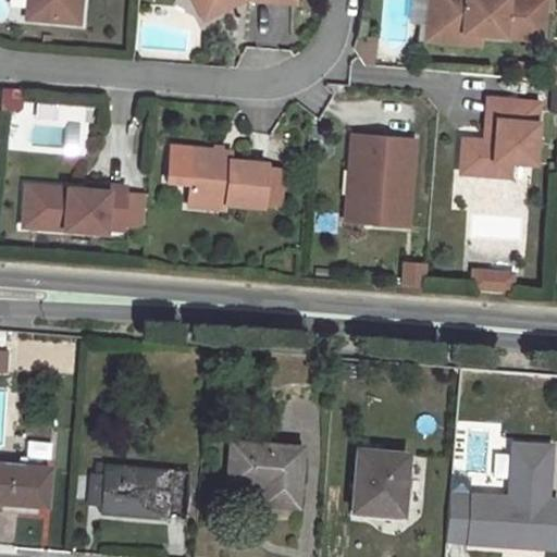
[(27,0),(25,22),(69,25),(70,0),(27,0)]
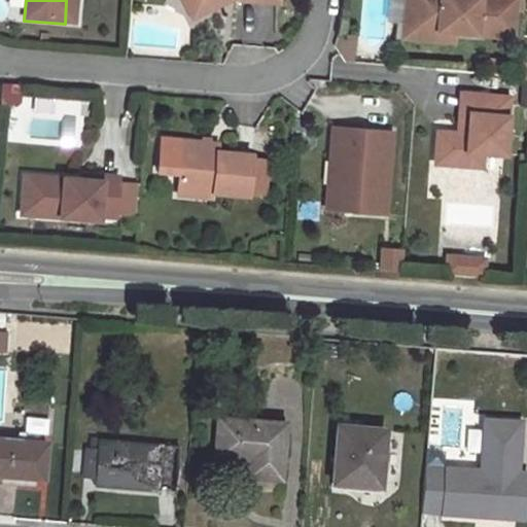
[(186,0),(197,20),(235,0),(240,0),(240,1),(281,5),(281,0),(186,0)]
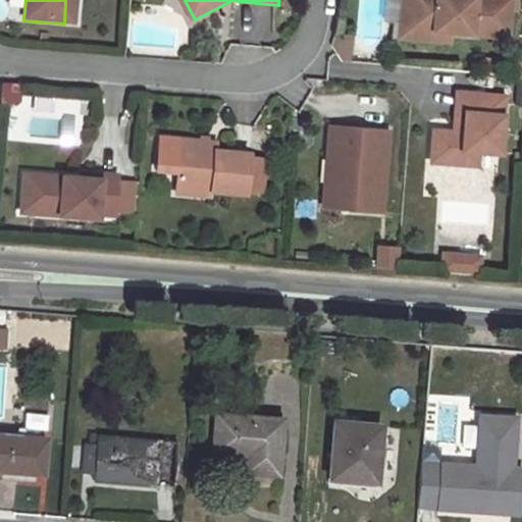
[(407,0),(406,25),(438,29),(437,34),(456,36),(513,40),(516,1),(504,0),(407,0)]
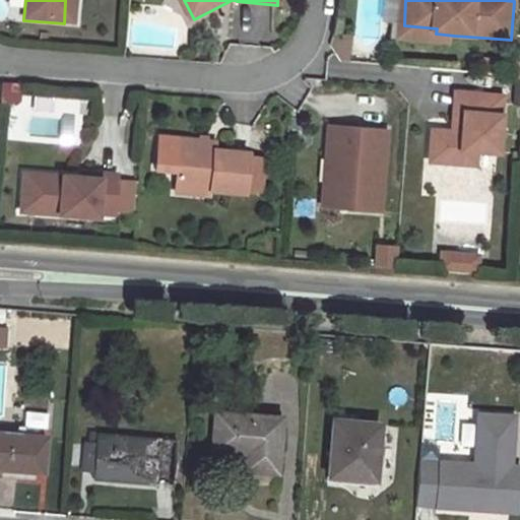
[(402,40),(453,44),(454,36),(436,34),(437,28),(404,25),(402,40)]
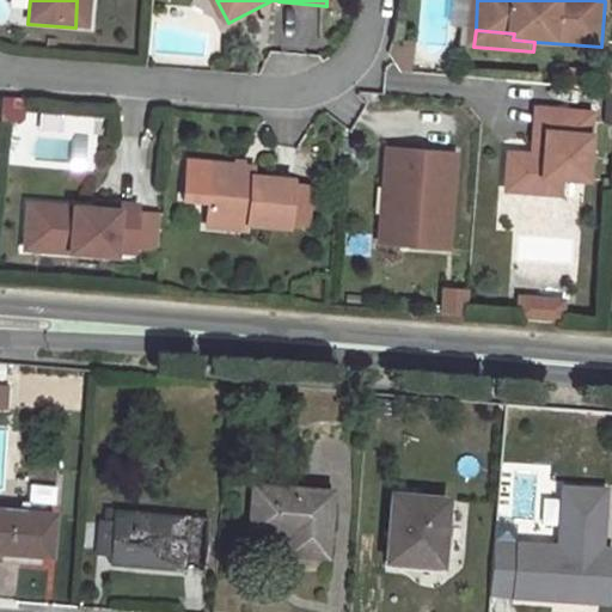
[(513,155),(510,191),(564,196),(565,179),(591,182),(595,115),(540,110),(537,157),(513,155)]
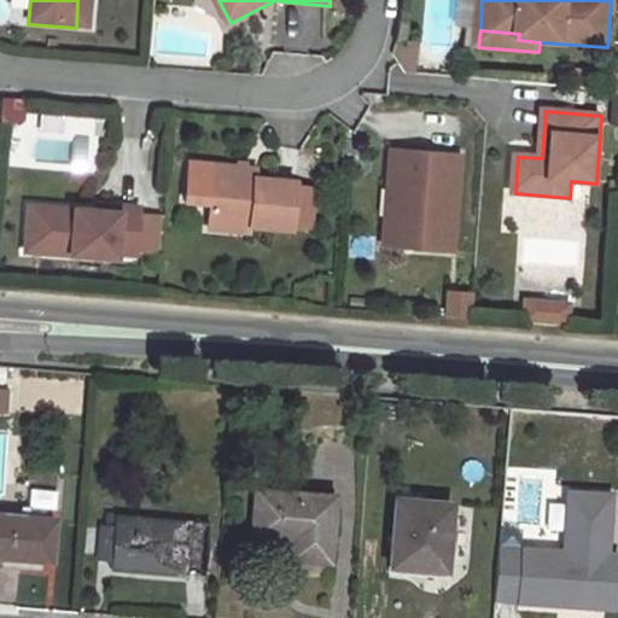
[(464,158),(395,155),(386,249),(456,254),(464,158)]
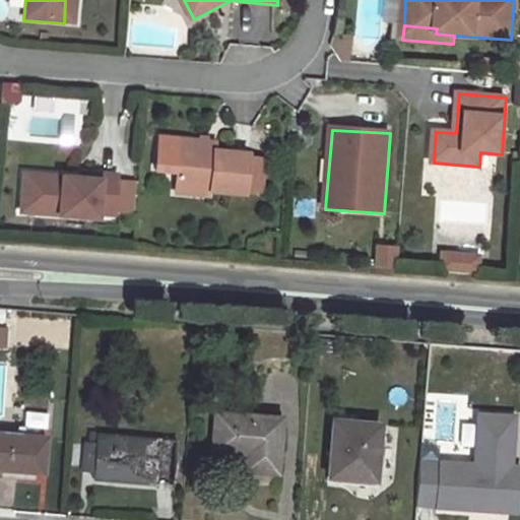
[(216,144),(160,138),(156,171),(179,174),(177,193),(211,196),(212,192),(248,195),(248,193),(251,158),(252,155),(216,152),(216,144)]
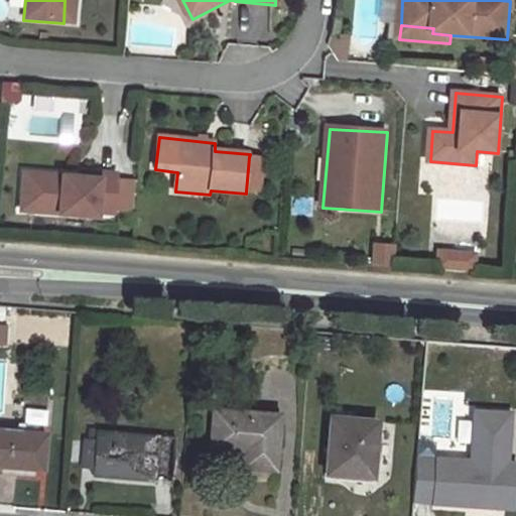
[(249,157),(246,191),(262,194),(266,159),(249,157)]
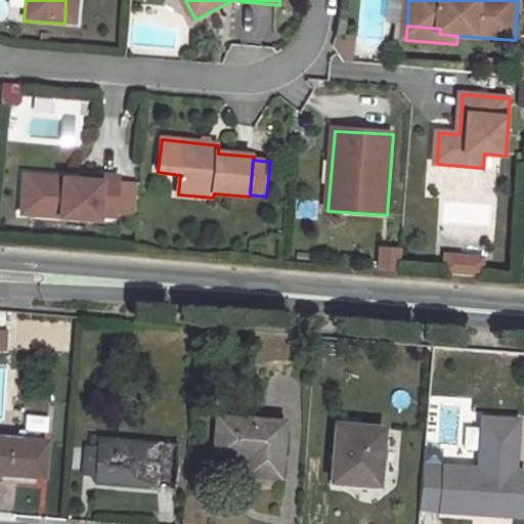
[(81,179),(24,174),(19,213),(97,219),(98,214),(115,216),(115,215),(119,181),(119,176),(82,173),(81,179)]
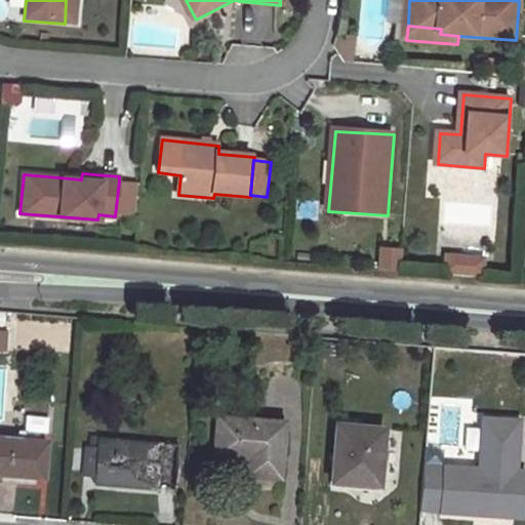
[(135,184),(119,182),(115,215),(132,216),(135,184)]
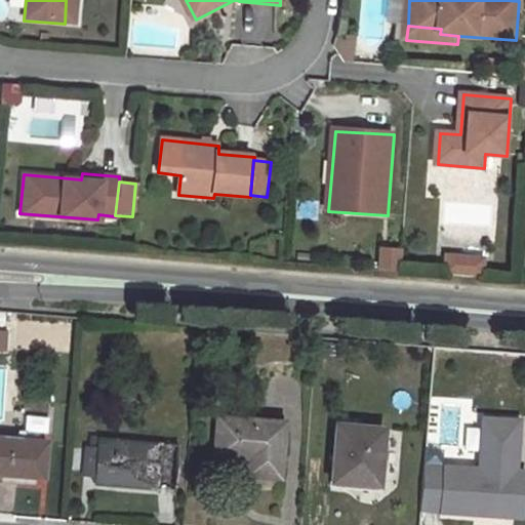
[(376,270),(398,272),(401,246),(378,244),(376,270)]
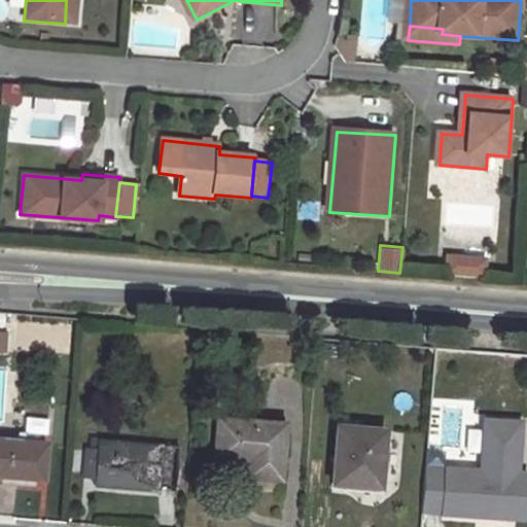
[(452,278),(485,280),(486,265),(453,261),(452,278)]
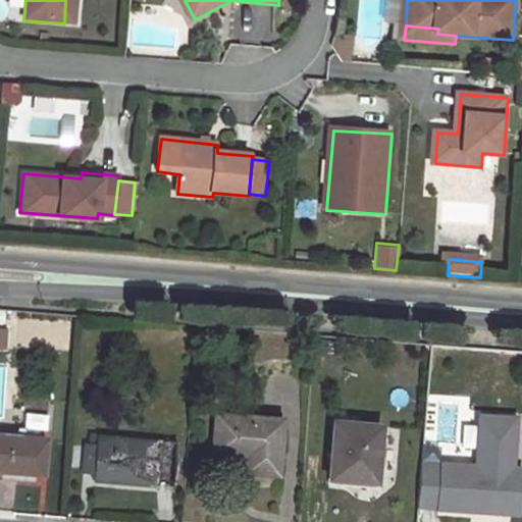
[(276,426),(211,420),(208,458),(243,462),(240,481),(272,483),(276,426)]
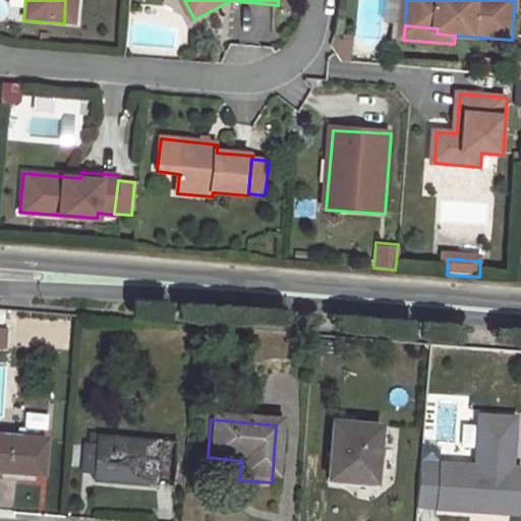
[(415,466),(412,510),(514,516),(520,423),(477,421),(473,470),(415,466)]
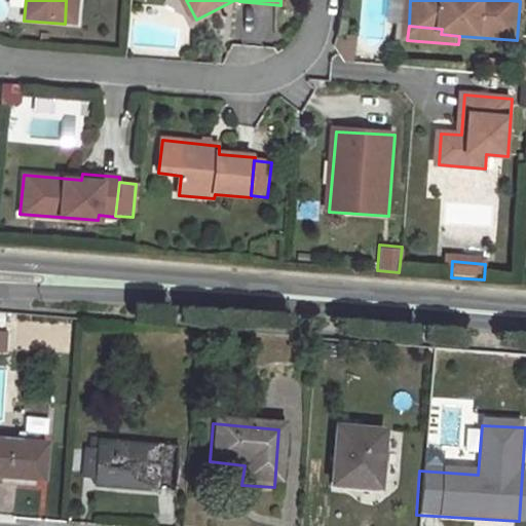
[(380,436),(332,433),(328,487),(375,490),(380,436)]
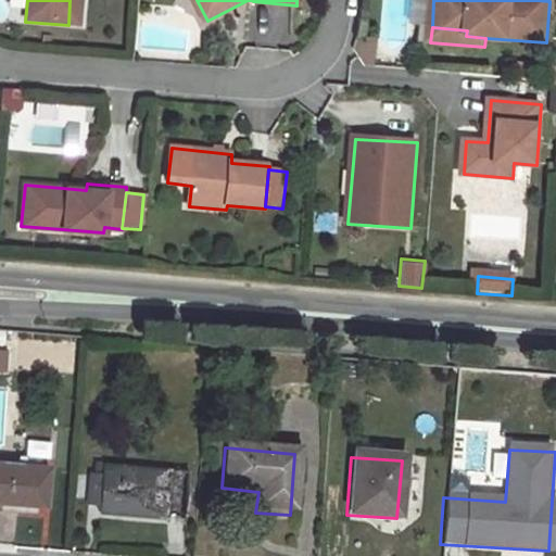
[(0,503),(42,507),(46,467),(0,464),(0,503)]
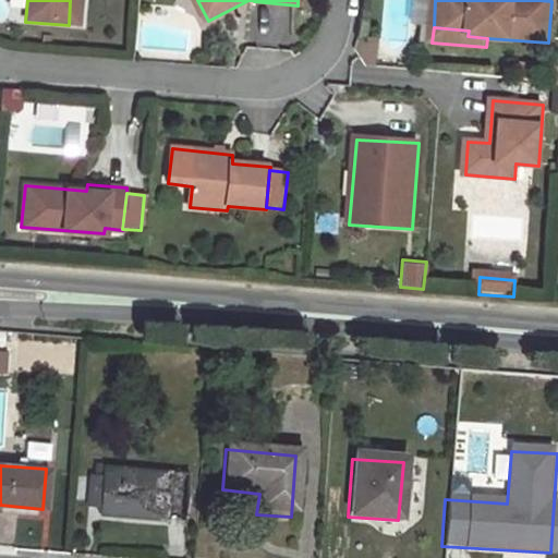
[(169,476),(100,471),(96,518),(165,524),(169,476)]
